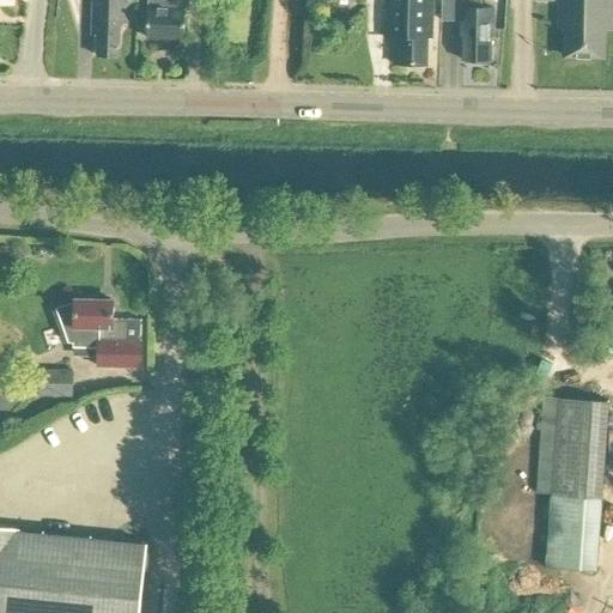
[(92,0),(92,26),(98,26),(98,56),(120,58),(120,26),(127,26),(127,0),(92,0)]
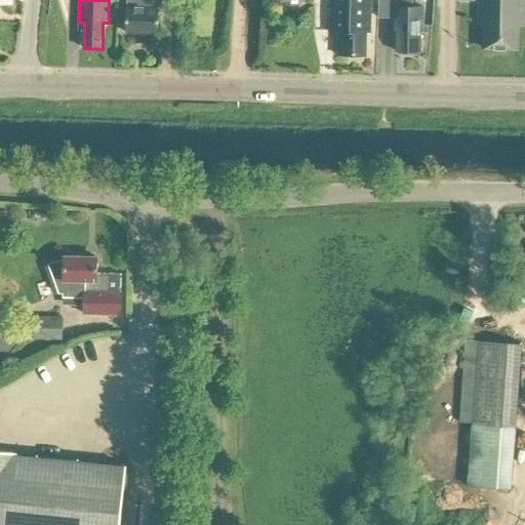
[(162,8),(162,0),(127,0),(127,7),(126,33),(158,33),(159,8),(162,8)]
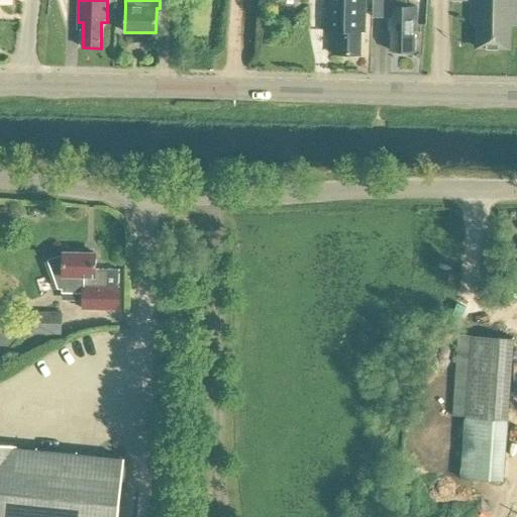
[(365,32),(366,12),(365,0),(324,0),(324,7),(326,7),(326,18),(324,18),(324,33),(332,33),(332,55),(360,55),(360,32),(365,32)]
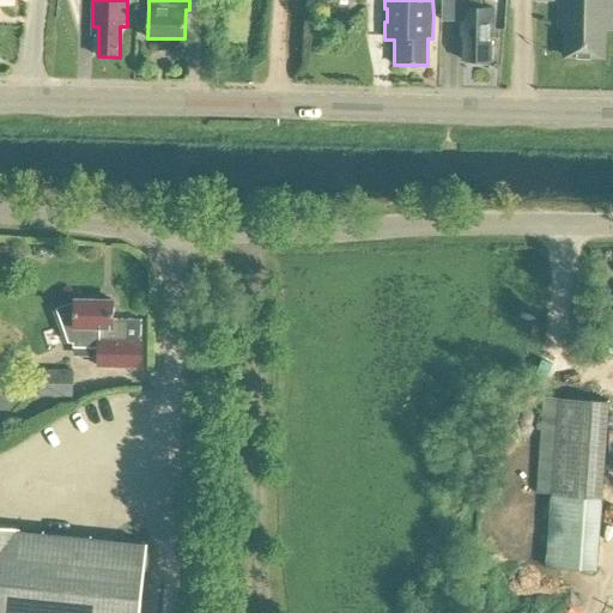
[(463,36),(463,60),(491,61),(491,37),(493,37),(493,10),(484,8),(484,0),(444,0),(444,22),(461,23),(461,36),(463,36)]
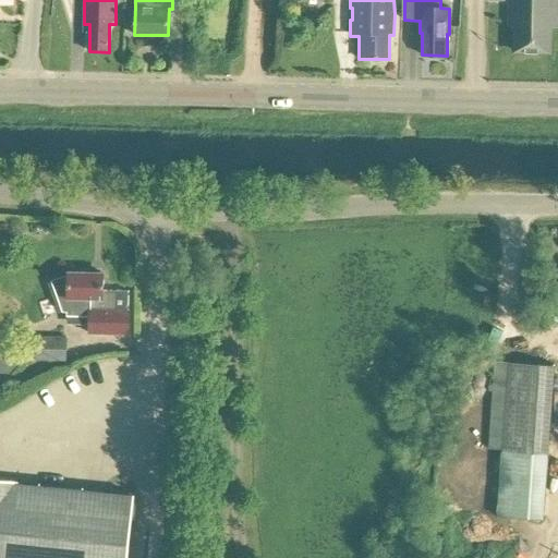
[(548,52),(549,28),(557,28),(557,0),(508,0),(508,27),(516,28),(514,52),(548,52)]
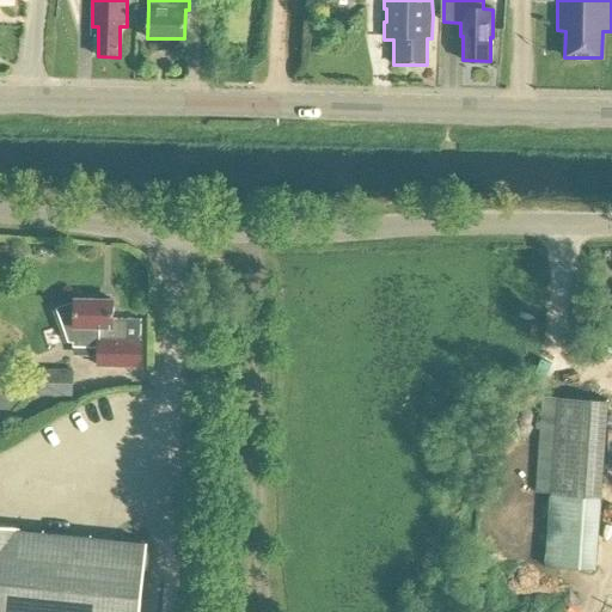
[(98,366),(141,367),(142,341),(141,341),(141,319),(114,319),(114,300),(74,299),(74,303),(57,308),(71,347),(98,347),(98,366)]
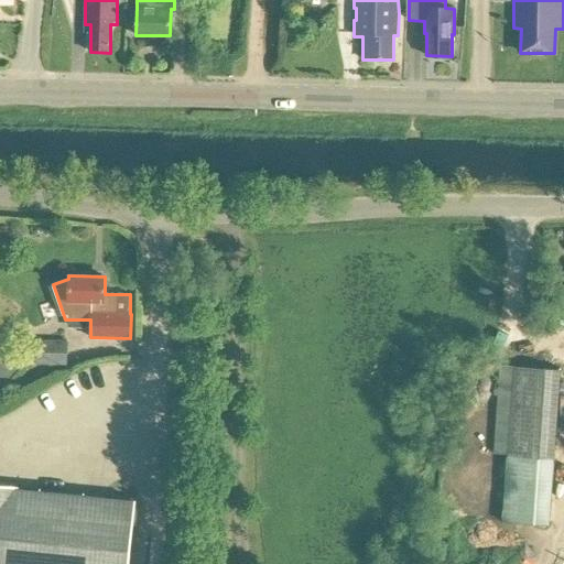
[(35,340),(35,366),(67,366),(67,342),(35,340)]
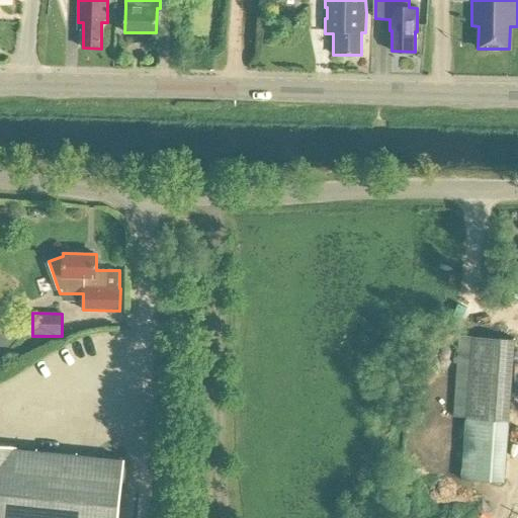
[(453,364),(456,364),(453,419),(465,419),(461,480),(504,483),(514,340),(459,336),(457,356),(453,356),(453,364)]
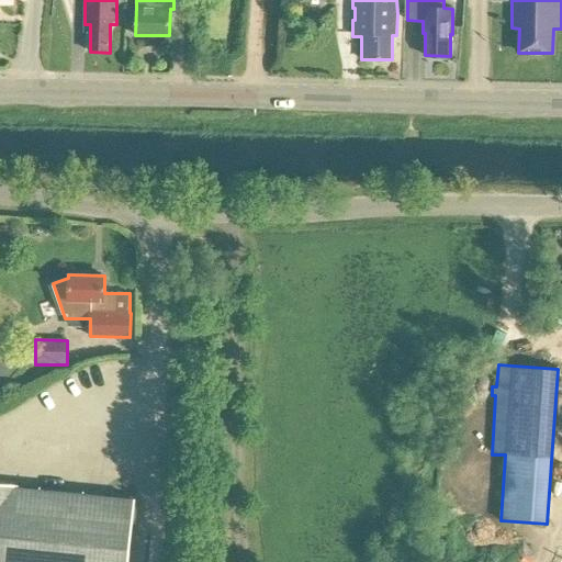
[(18,489),(18,487),(0,485),(0,561),(128,561),(135,499),(18,489)]
